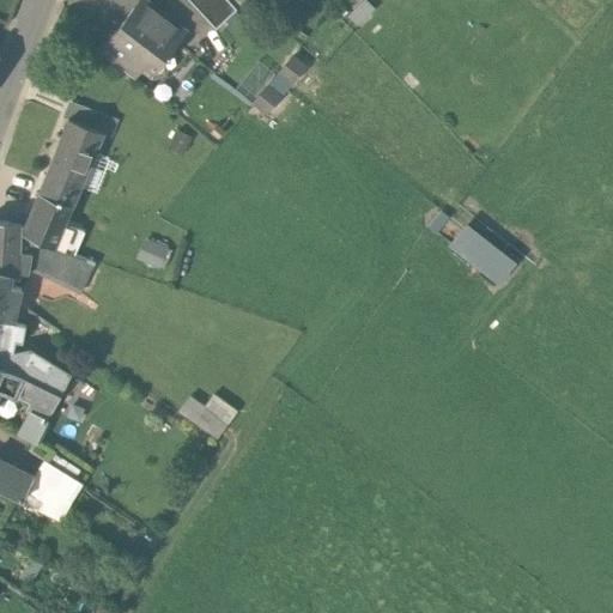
[(144,0),(141,0),(101,52),(133,78),(143,66),(152,73),(186,32),(144,0)]
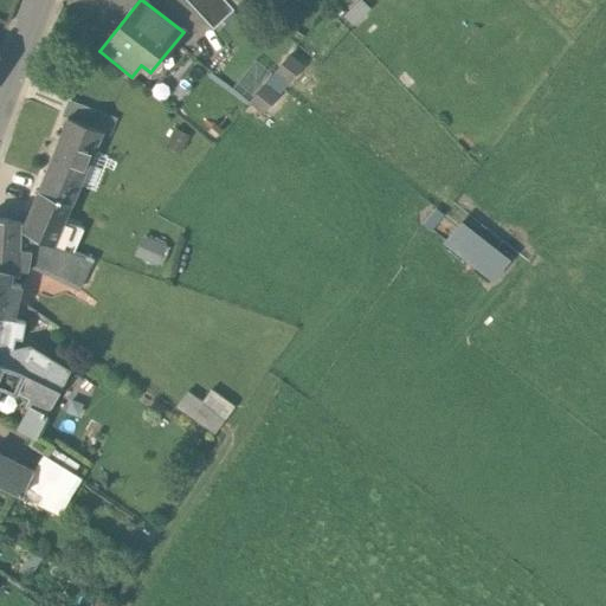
[(233,8),(225,0),(187,0),(213,27),(233,8)]
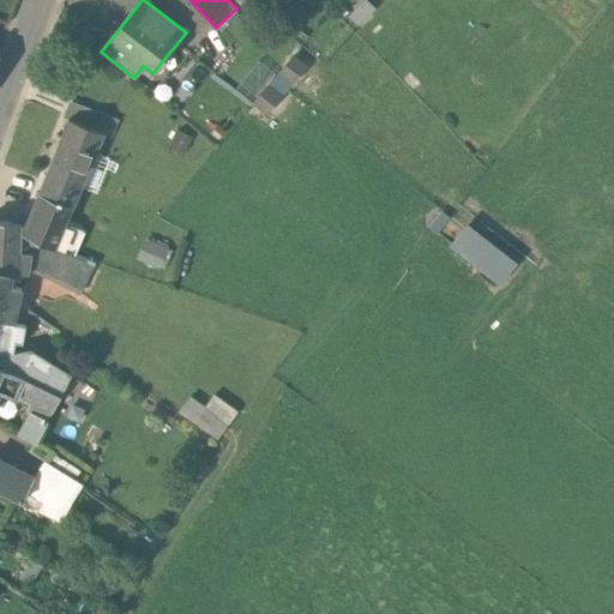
[(306,66),(293,55),(253,102),(266,113),(306,66)]
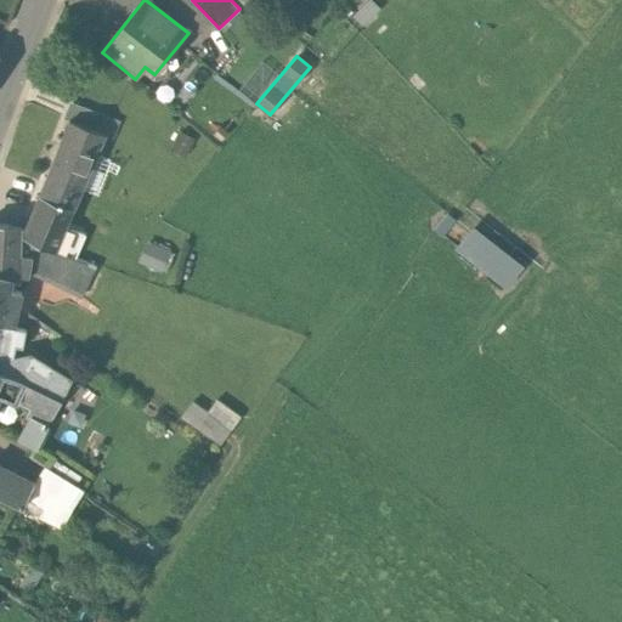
[(63,120),(68,122),(105,136),(113,140),(120,124),(69,103),(63,120)]
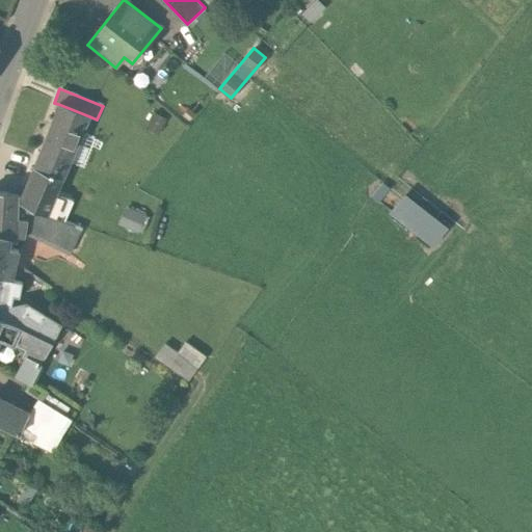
[(58,104),(32,169),(62,182),(89,116),(58,104)]
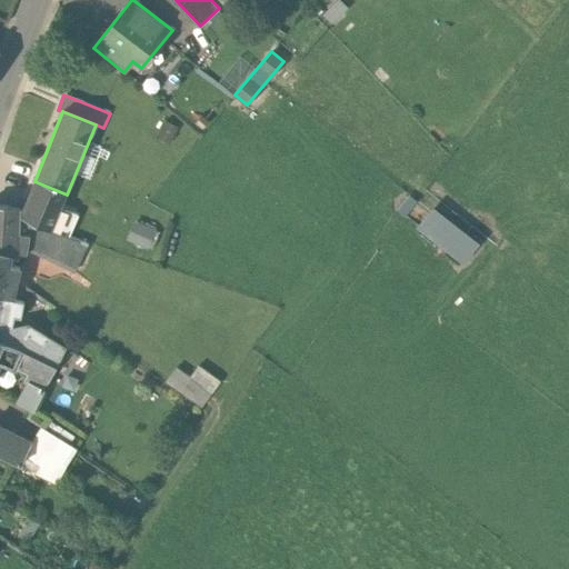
[(201,113),(192,123),(201,132),(210,122),(201,113)]
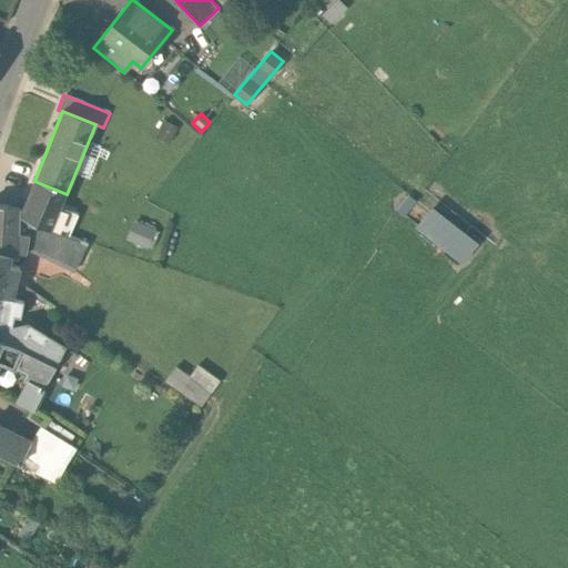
[(176,129),(165,122),(155,139),(168,145),(176,129)]
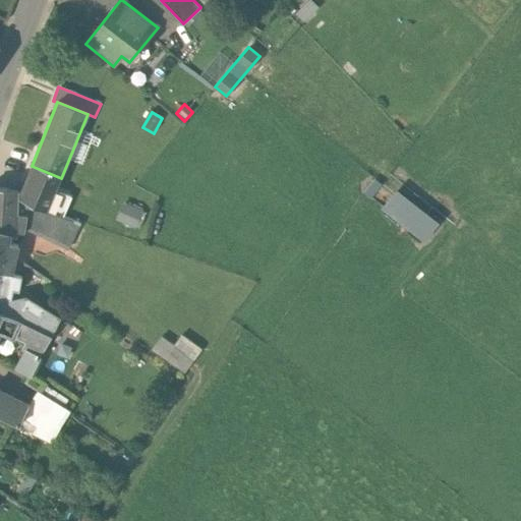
[(47,213),(61,178),(32,166),(17,200),(47,213)]
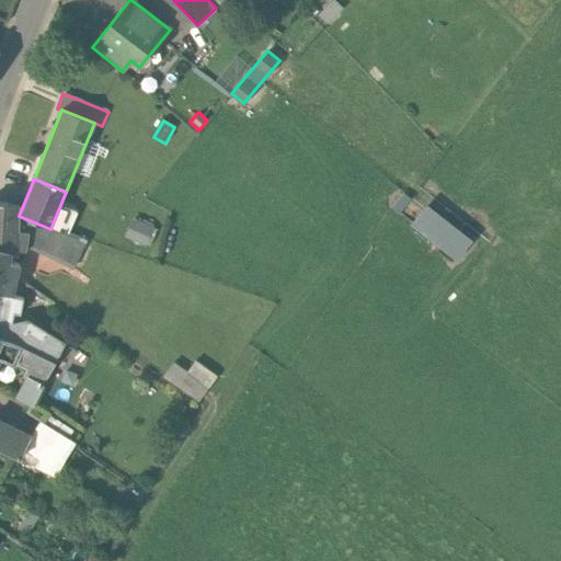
[(0,203),(0,248),(10,253),(18,255),(18,250),(27,251),(27,243),(29,232),(19,231),(19,216),(20,205),(0,203)]
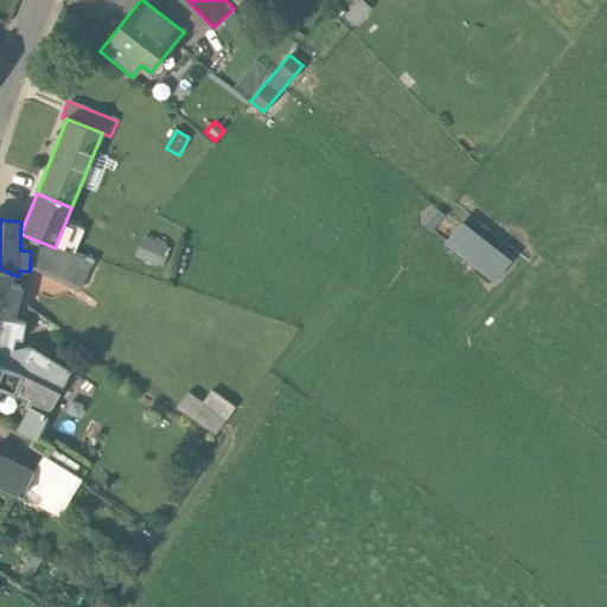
[(494,281),(511,260),(461,222),(445,243),(494,281)]
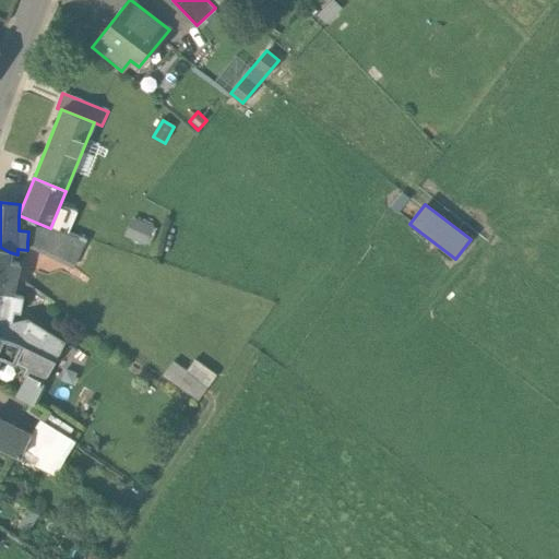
[(128,235),(152,244),(159,224),(135,214),(128,235)]
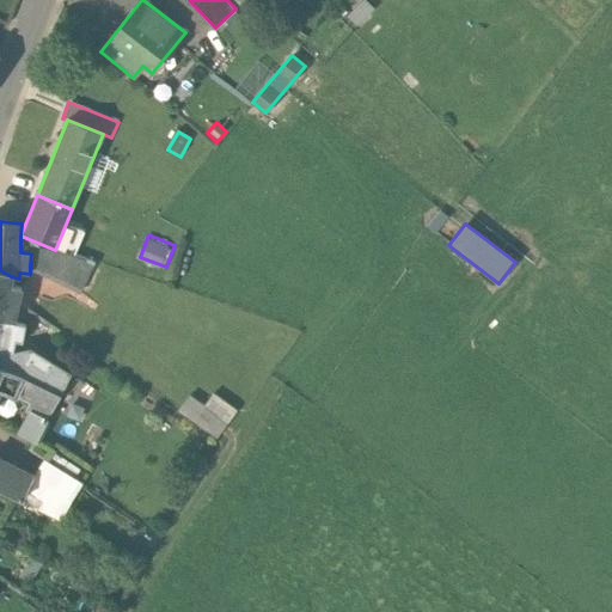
[(55,250),(20,236),(20,252),(31,254),(30,265),(81,289),(95,264),(55,250)]
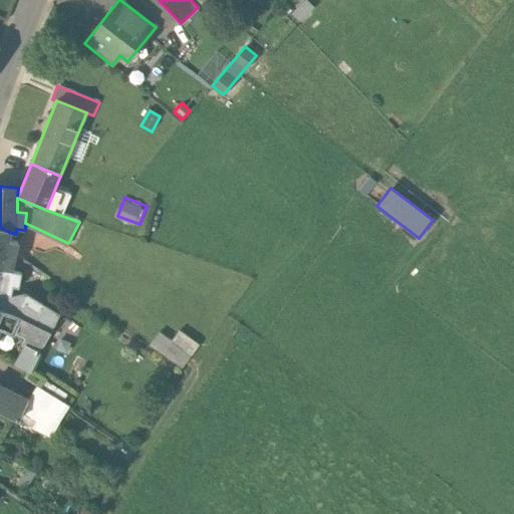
[(0,227),(0,267),(12,270),(18,245),(8,243),(9,232),(0,227)]
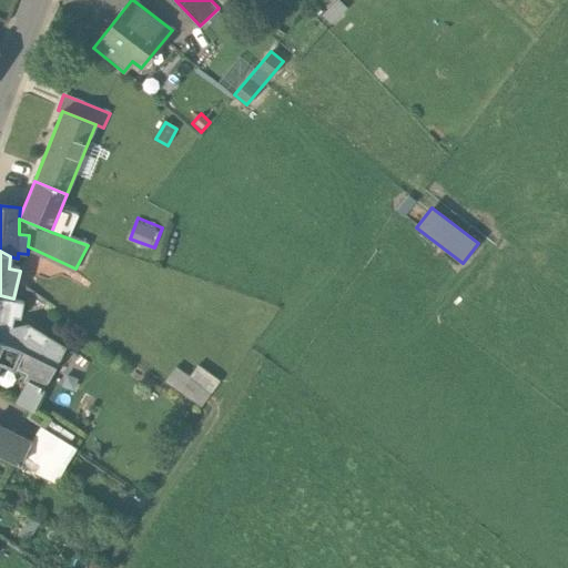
[(0,295),(0,341),(14,345),(20,322),(22,302),(13,298),(0,295)]
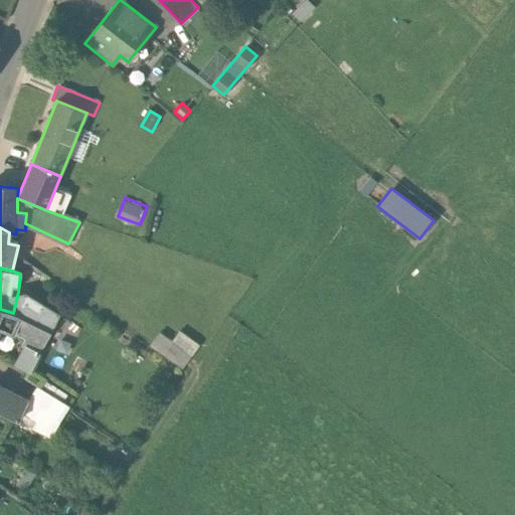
[(22,345),(24,347),(39,354),(51,332),(13,313),(0,309),(0,331),(1,328),(26,339),(22,345)]
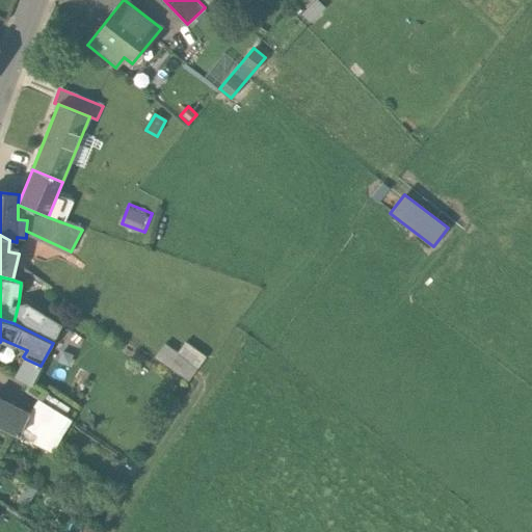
[(206,357),(185,343),(178,354),(164,345),(155,358),(188,381),(206,357)]
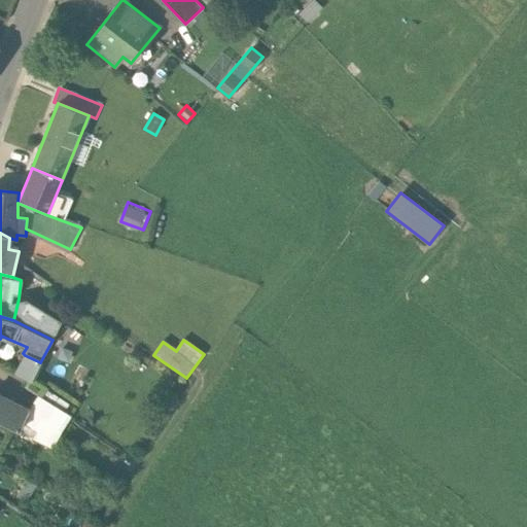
[(31,380),(40,362),(25,355),(15,372),(31,380)]
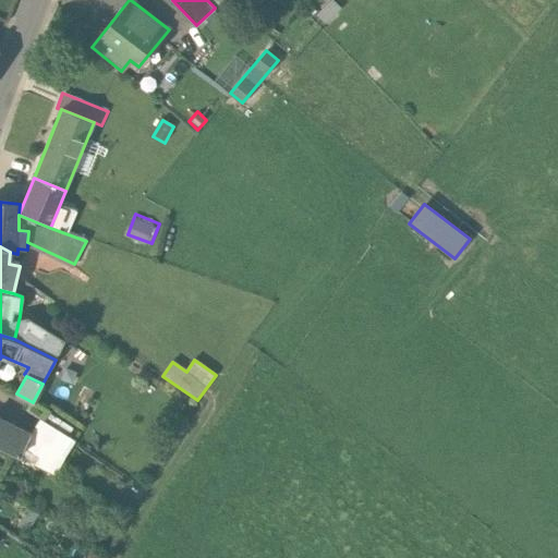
[(0,445),(20,455),(31,433),(0,417),(0,445)]
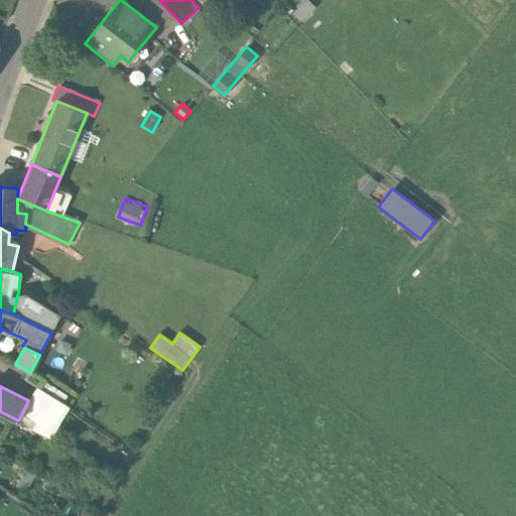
[(37,386),(28,400),(18,420),(51,437),(70,407),(37,386)]
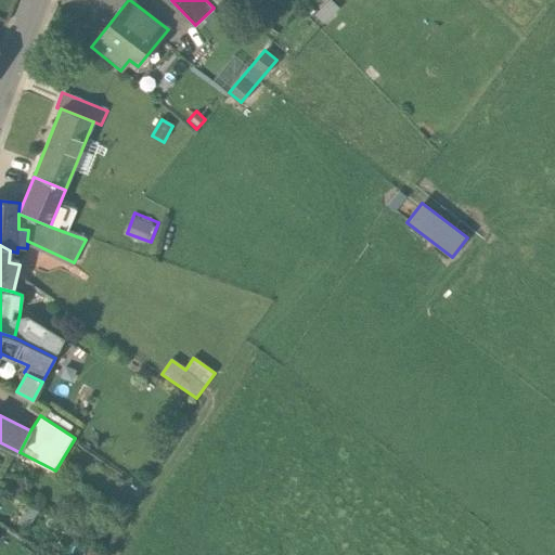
[(27,530),(38,512),(24,503),(13,520),(27,530)]
